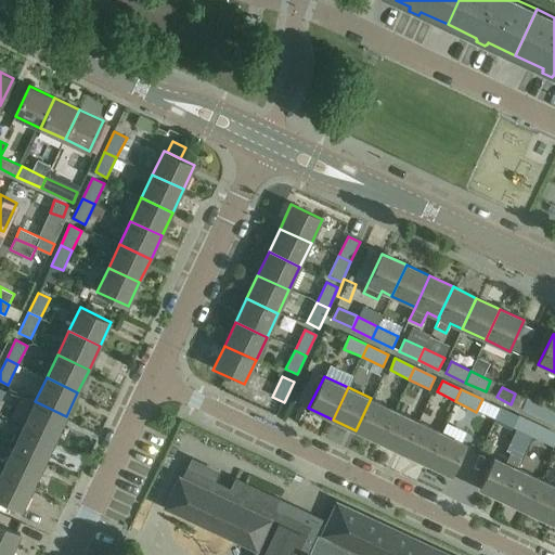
[(528,397),(523,409),(542,418),(547,407),(528,397)]
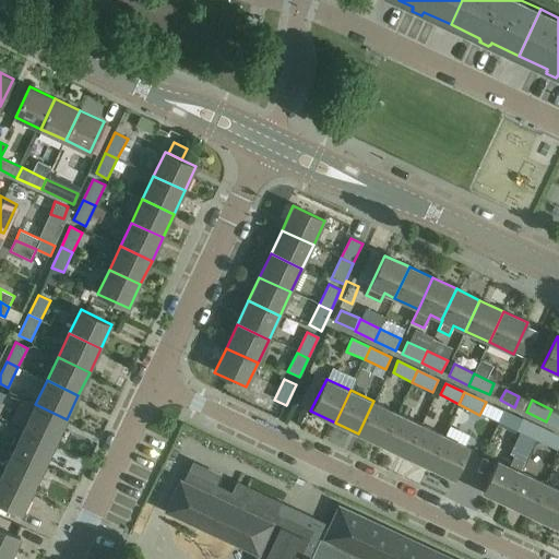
[(373,401),(358,433),(382,444),(397,413),(373,401)]
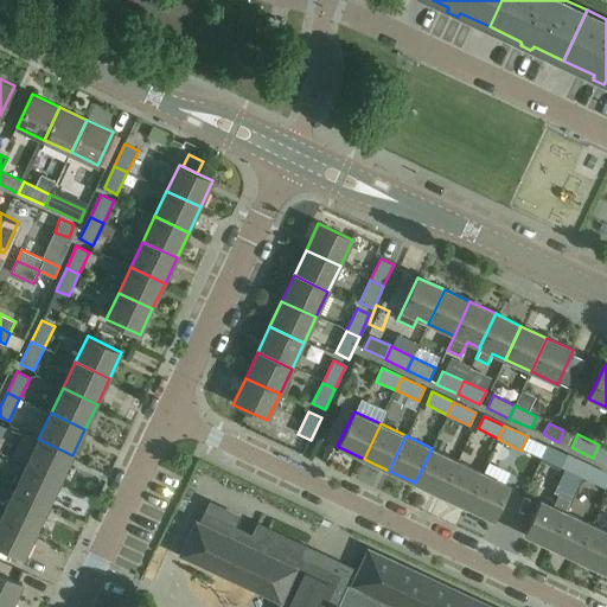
[(522,448),(541,458),(547,446),(528,436),(522,448)]
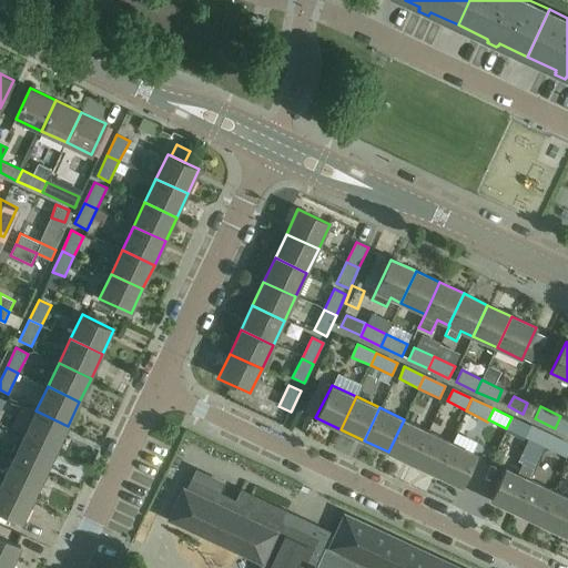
[(36,411),(24,435),(57,449),(68,426),(36,411)]
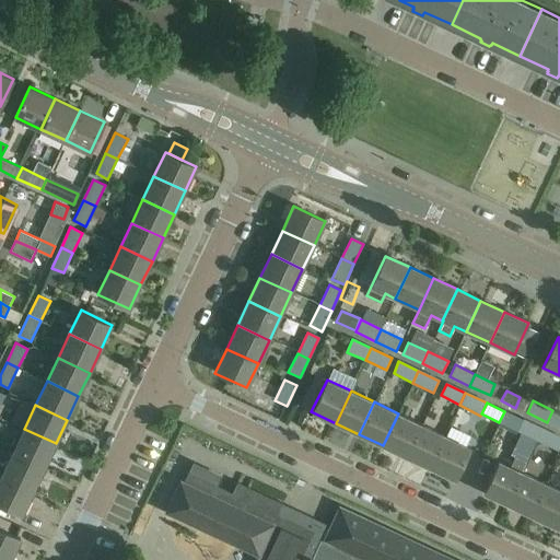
[(559,413),(552,410),(547,422),(559,428),(559,413)]
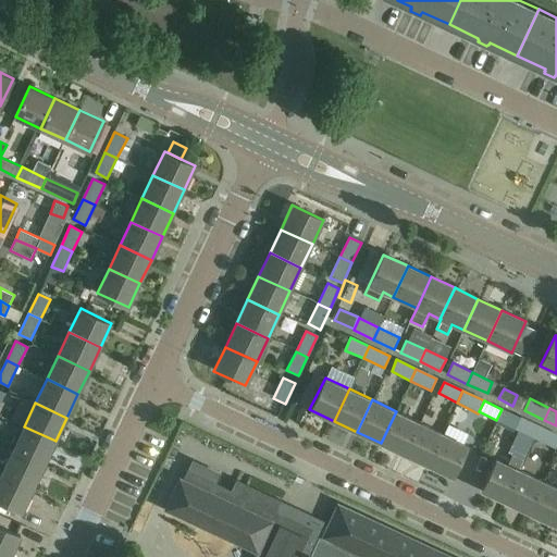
[(396,411),(381,443),(404,455),(419,422),(396,411)]
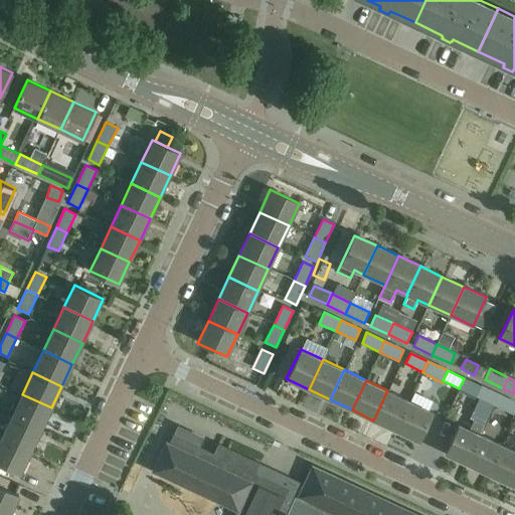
[(494,405),(499,395),(481,386),(476,397),(485,401),(494,405)]
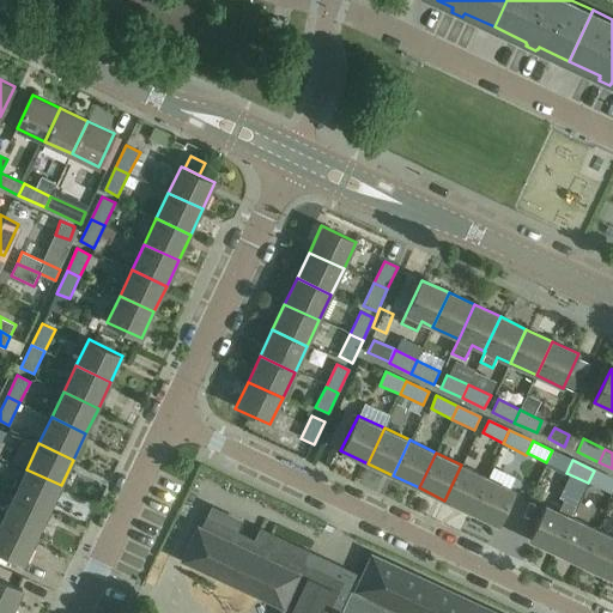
[(487,477),(461,465),(444,501),(471,513),(487,477)]
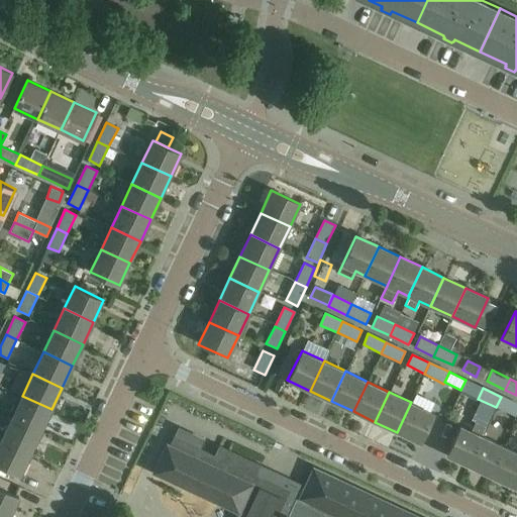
[(52,409),(22,396),(16,393),(12,402),(18,405),(12,417),(41,431),(52,409)]
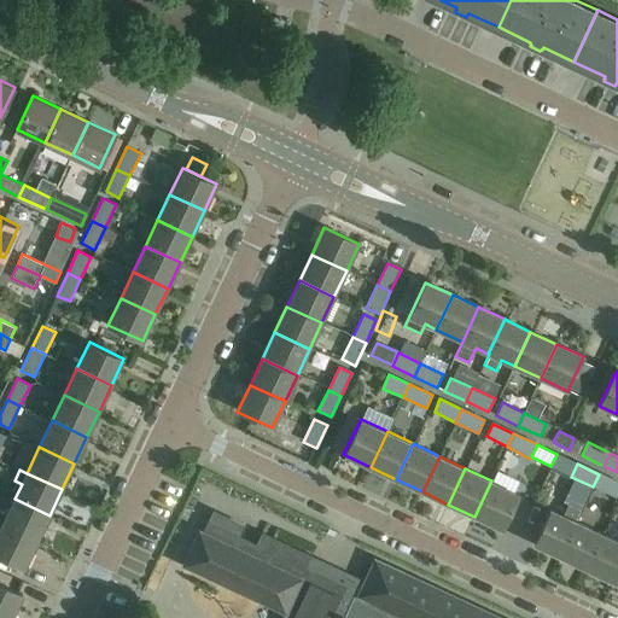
[(617,494),(617,483),(599,474),(593,487),(594,488),(617,499),(617,494)]
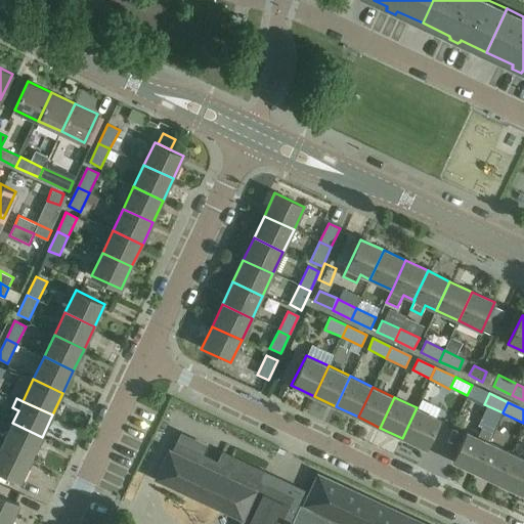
[(417,407),(402,438),(425,448),(439,419),(417,407)]
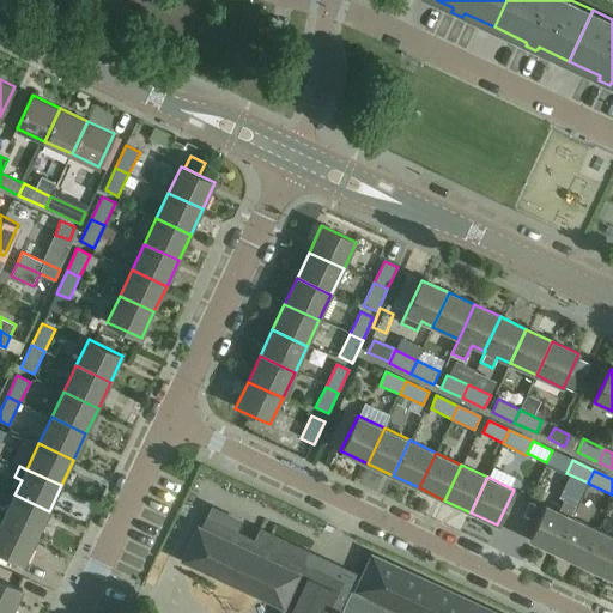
[(49,511),(14,495),(2,521),(37,536),(49,511)]
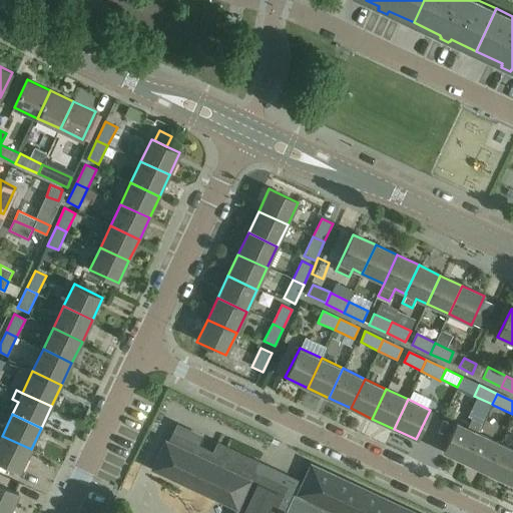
[(465,462),(478,432),(476,431),(480,424),(471,420),(467,427),(456,422),(442,451),(465,462)]
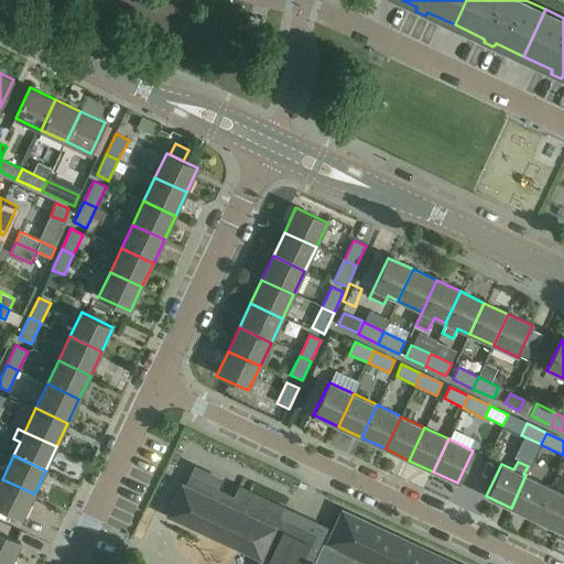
[(525,475),(511,508),(534,519),(550,486),(525,475)]
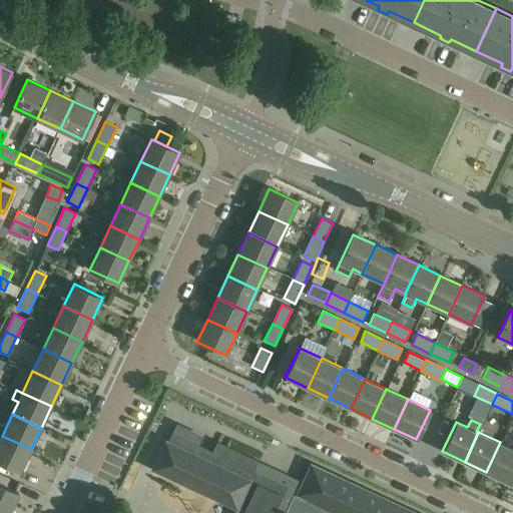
[(302,484),(283,475),(282,479),(255,467),(258,462),(216,443),(212,452),(172,434),(168,443),(164,441),(150,469),(235,508),(232,512),(414,512),(311,465),(302,484)]
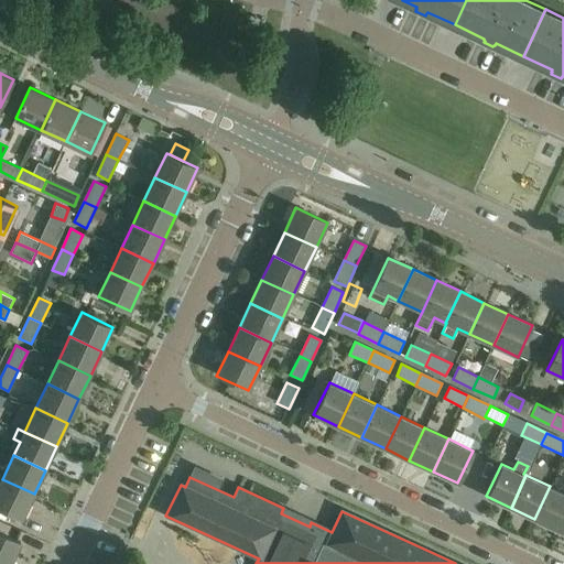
[(34,494),(2,479),(0,483),(0,507),(22,518),(34,494)]
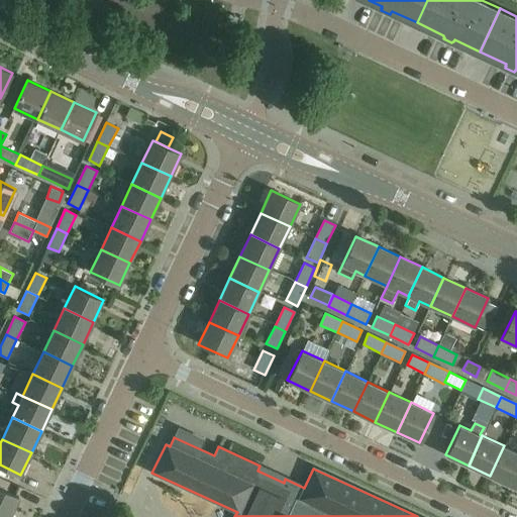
[(516,451),(504,445),(490,476),(512,486),(516,474),(516,451)]
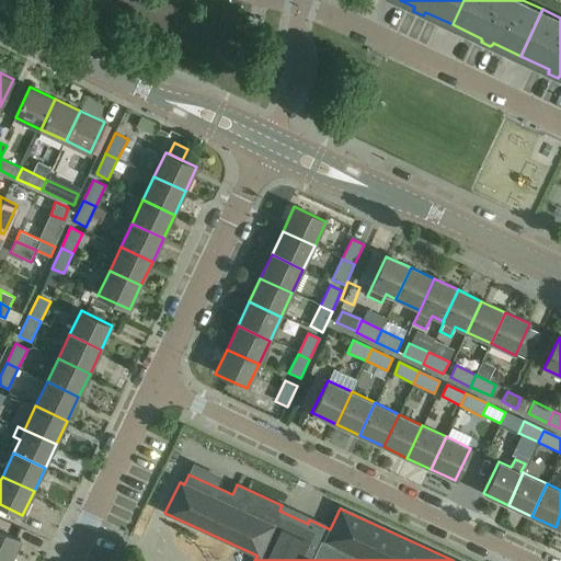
[(0,528),(0,558),(6,560),(10,560),(21,539),(0,528)]
